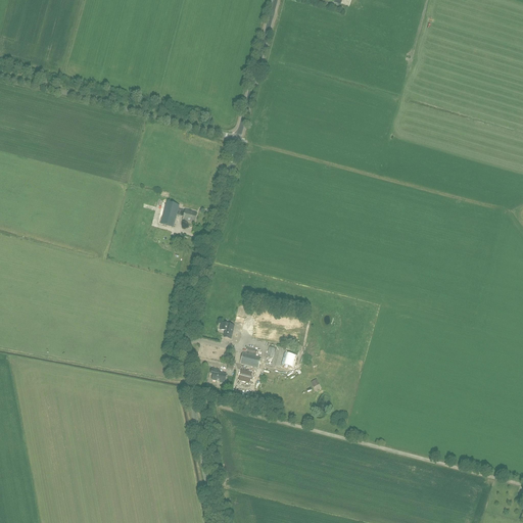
[(178,209),(179,205),(180,202),(174,200),(174,203),(167,202),(160,224),(174,227),(177,215),(184,217),(183,220),(195,223),(197,214),(190,211),(185,209),(185,211),(178,209)]
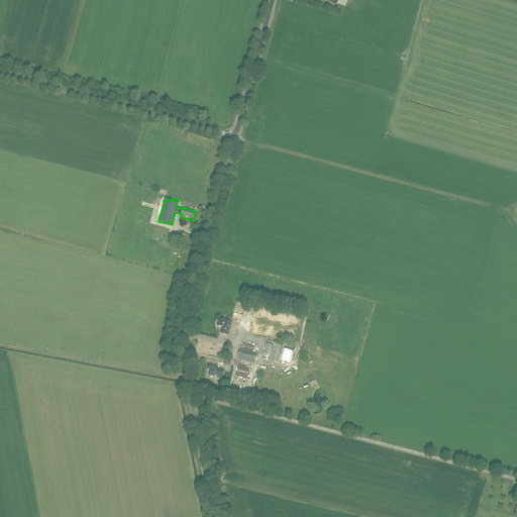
[(220,333),(227,335),(230,322),(218,319),(217,326),(222,327),(220,333)]
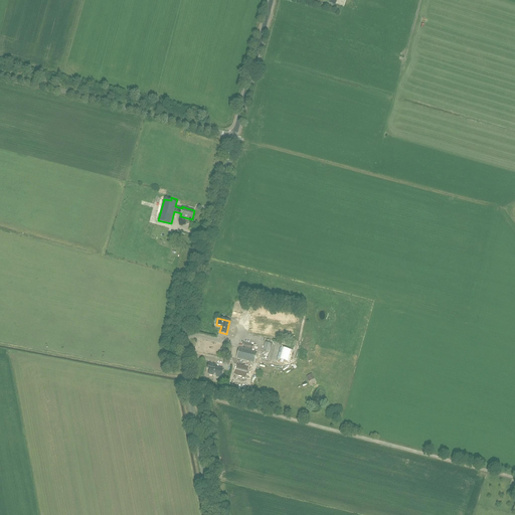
[(273,340),(268,360),(275,362),(281,342),(273,340)]
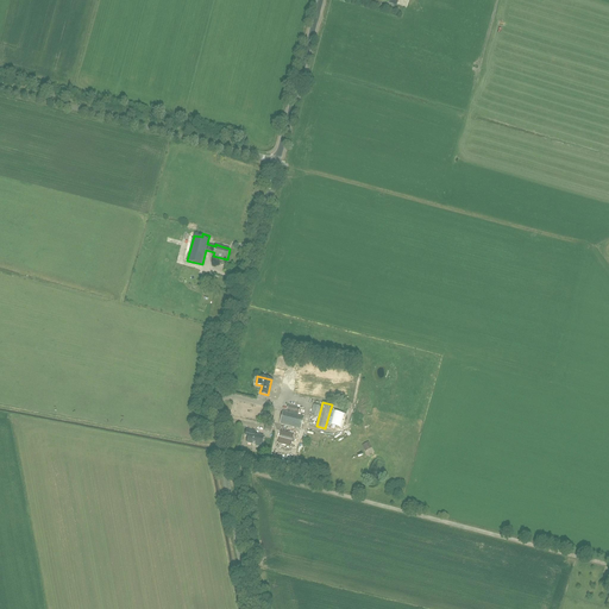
[(318,416),(320,406),(314,405),(311,415),(318,416)]
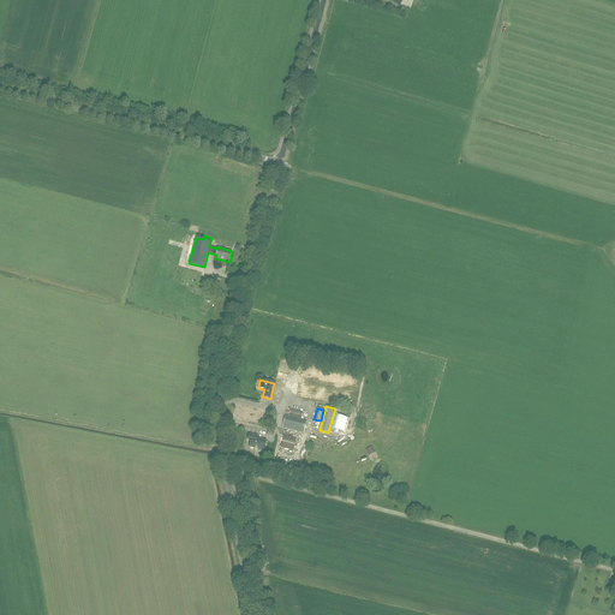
[(306,421),(302,419),(303,413),(291,410),(290,416),(286,415),(282,428),(303,433),(306,421)]
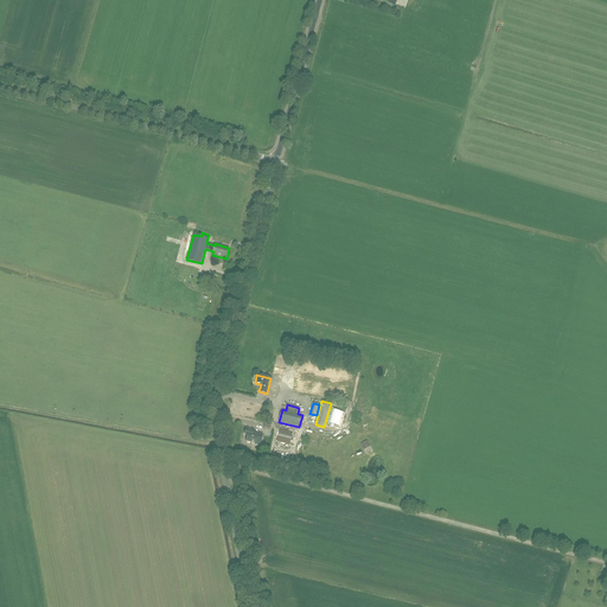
[(254,430),(246,428),(244,434),(247,435),(246,441),(255,443),(254,445),(260,446),(262,435),(254,433),(254,430)]
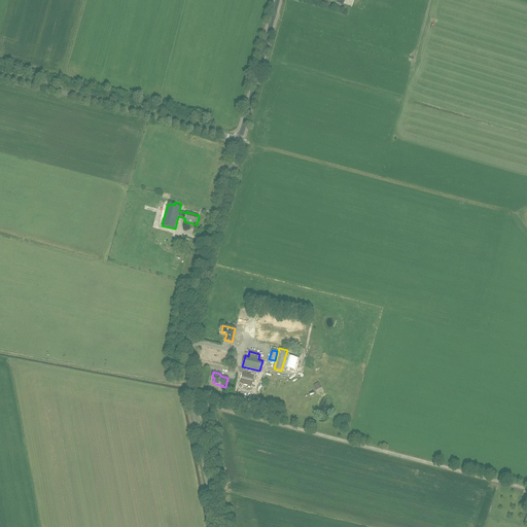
[(254,376),(243,373),(241,383),(251,386),(254,376)]
